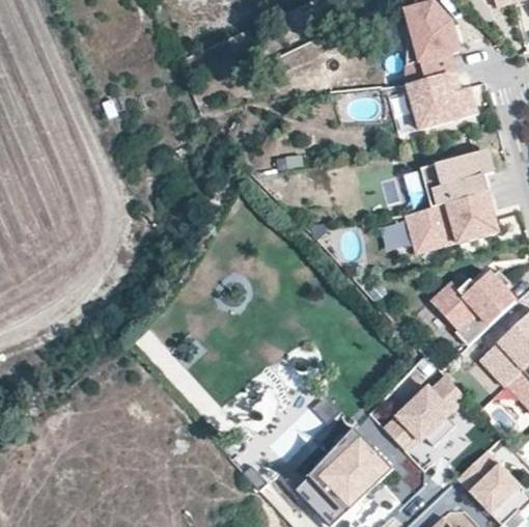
[(450,21),(432,0),(407,0),(405,83),(406,83),(453,70),(448,51),(457,49),(450,21)]
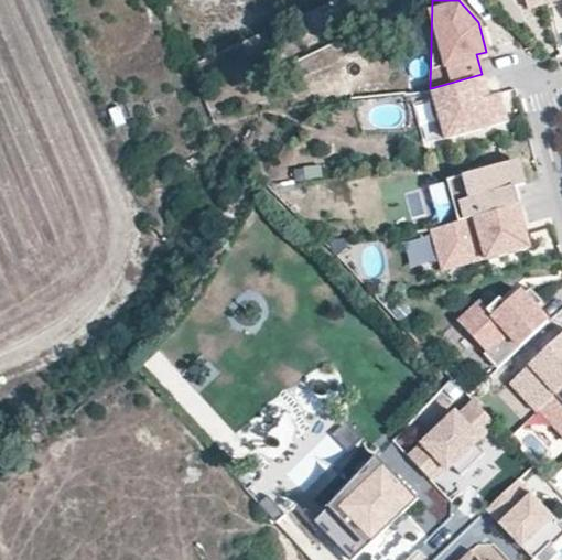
[(561,0),(550,2),(558,42),(561,40),(561,0)]
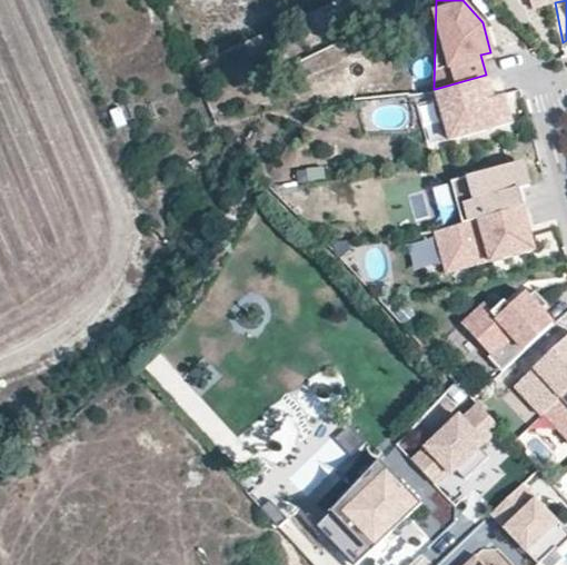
[(509,120),(501,91),(490,93),(486,75),(435,89),(448,137),(509,120)]
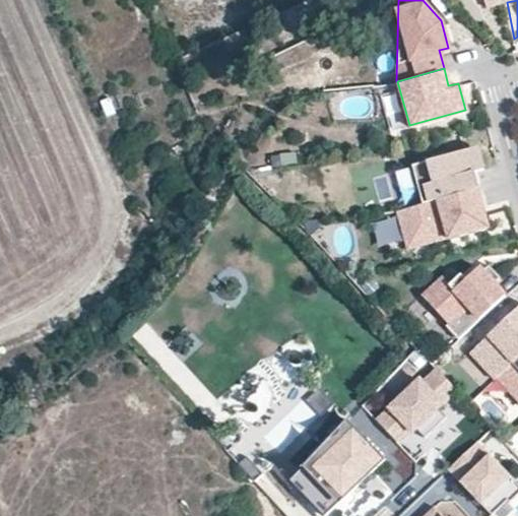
[(475,145),(465,147),(472,172),(481,169),(475,145)]
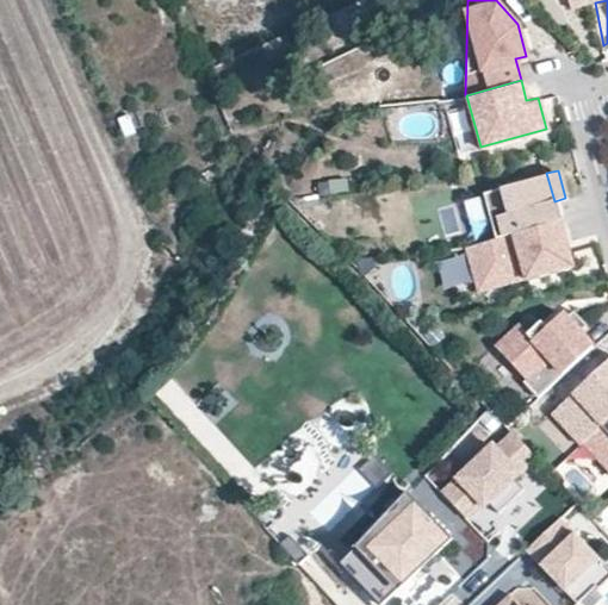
[(554,201),(546,173),(482,191),(494,236),(559,219),(554,201)]
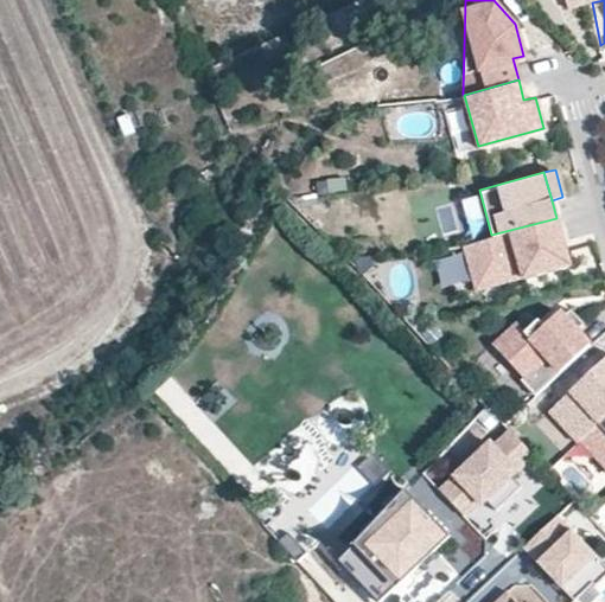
[(316,175),(317,190),(344,189),(344,174),(316,175)]
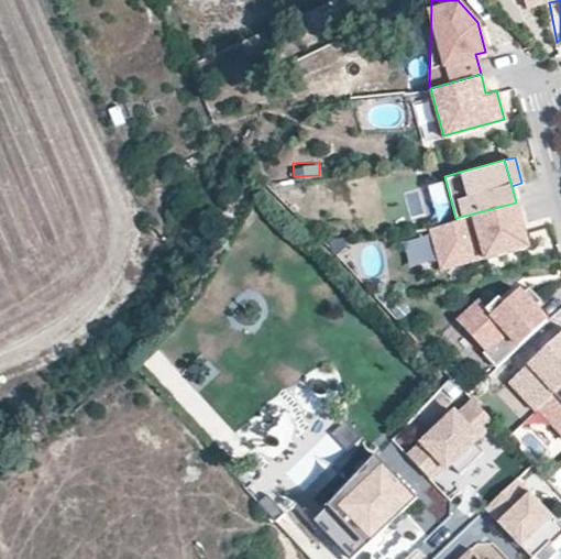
[(527,244),(516,203),(455,218),(428,226),(439,267),(483,255),(482,251),(493,248),(495,253),(527,244)]
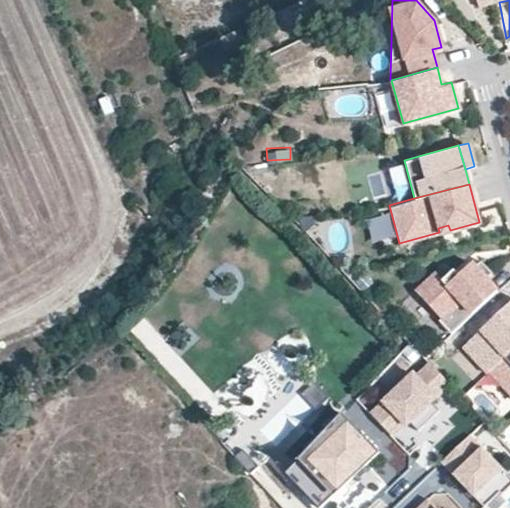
[(388,211),(364,216),(370,241),(394,236),(388,211)]
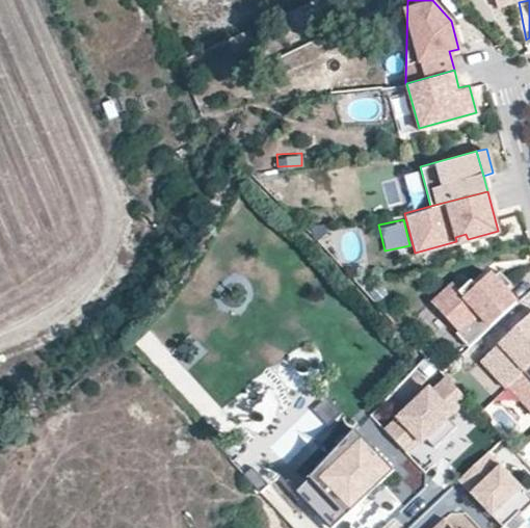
[(468,345),(515,300),(504,288),(510,282),(499,269),(492,275),(488,271),(475,284),(471,288),(467,283),(458,289),(452,283),(431,301),(457,330),(455,332),(468,345)]
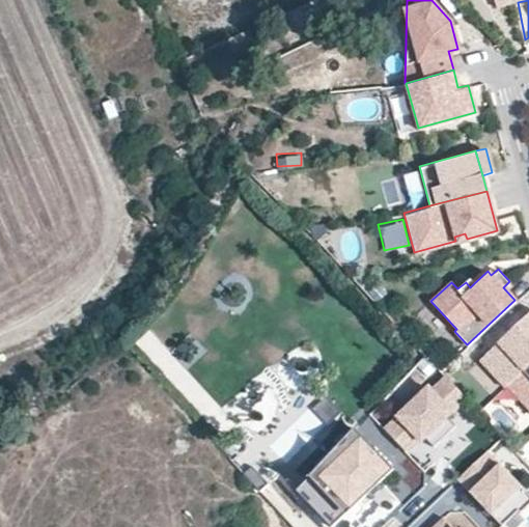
[(474,283),(469,278),(466,282),(470,287),(474,283)]
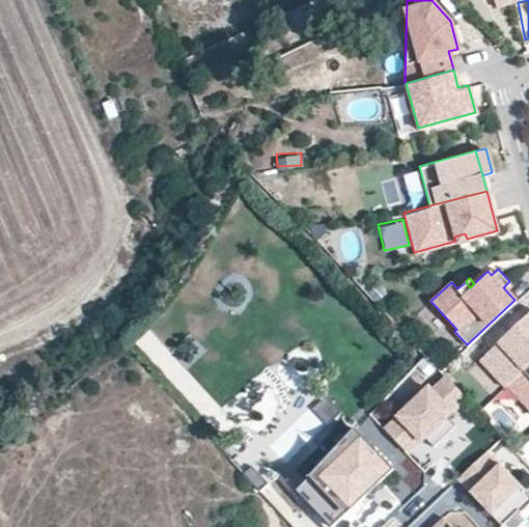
[(428,305),(418,316),(441,337),(451,326),(428,305)]
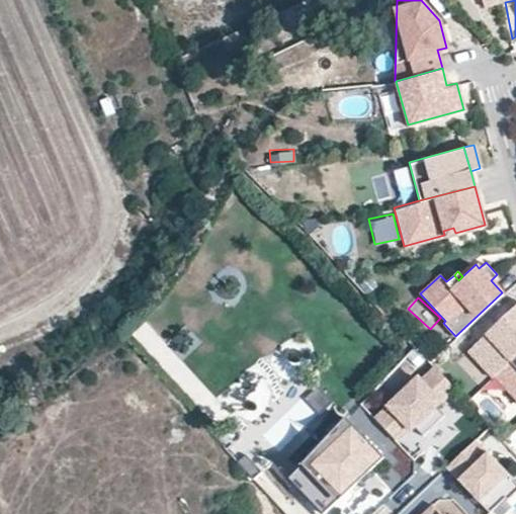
[(458,339),(466,348),(510,307),(501,297),(458,339)]
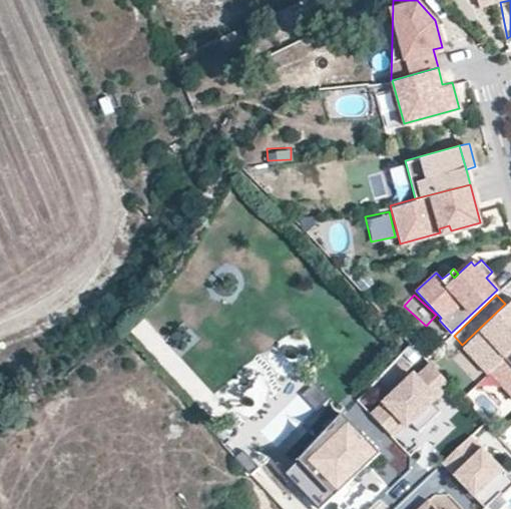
[(510,300),(464,344),(488,371),(489,370),(510,349),(510,300)]
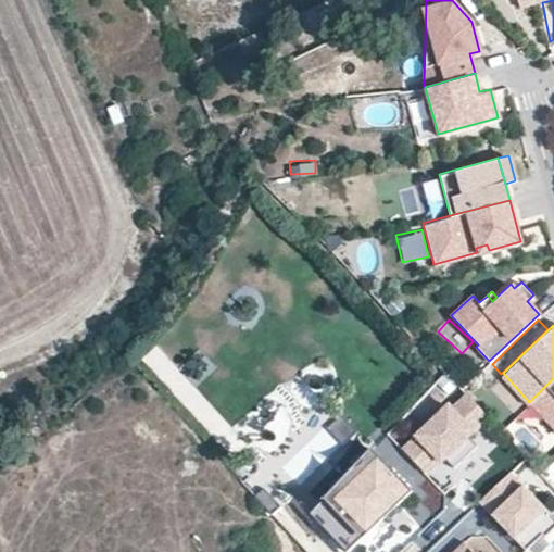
[(553,426),(553,378),(530,401),(553,426)]
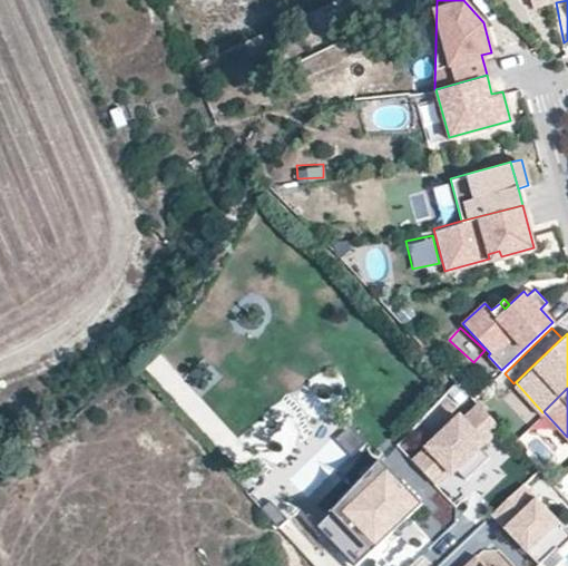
[(487,456),(478,447),(498,427),(477,403),(460,419),(457,416),(410,459),(432,482),(447,470),(449,472),(453,469),(462,479),(487,456)]
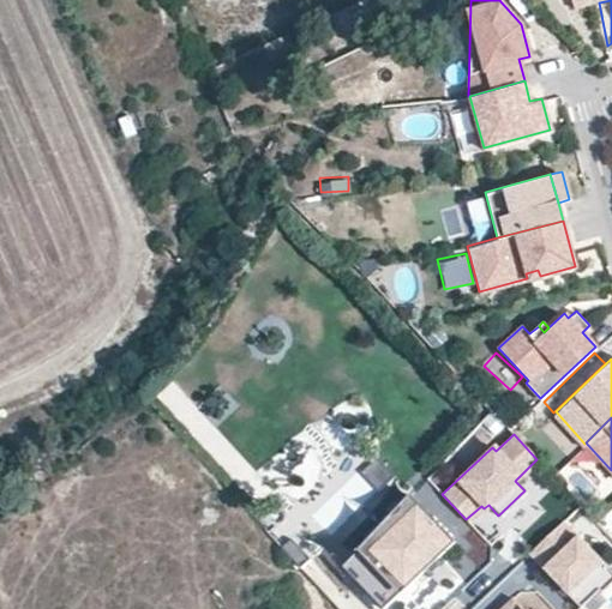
[(395,476),(378,456),(367,464),(384,483),(395,476)]
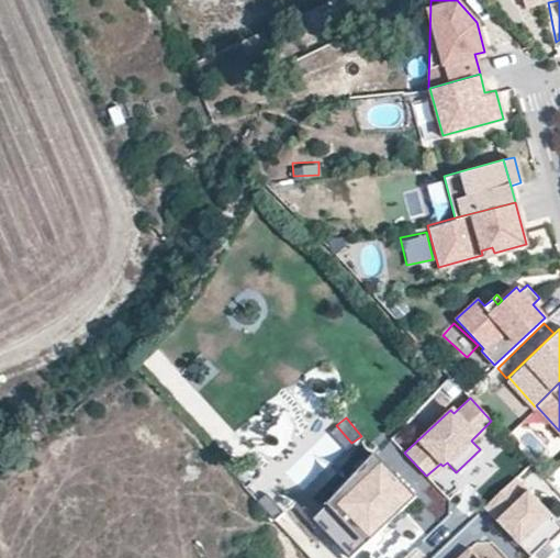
[(382,516),(392,506),(396,511),(414,495),(374,454),(347,480),(354,488),(316,523),(348,557),(387,521),(382,516)]
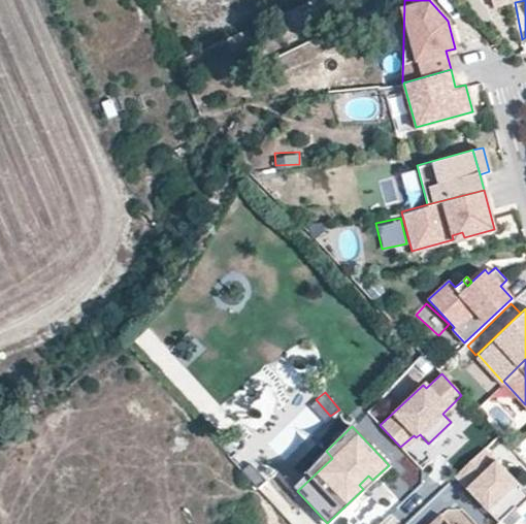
[(519,506),(525,499),(525,485),(487,444),(457,471),(501,519),(517,503),(519,506)]
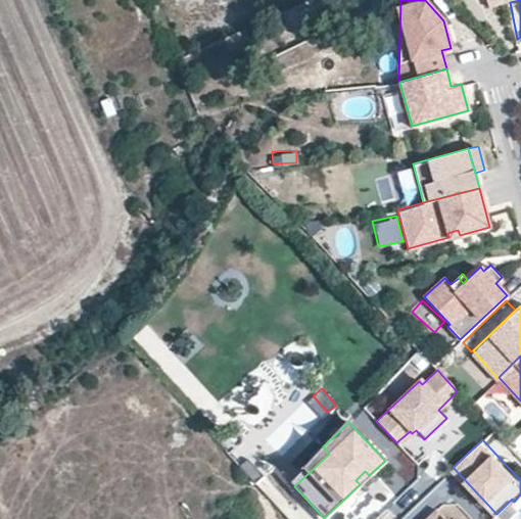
[(329,454),(323,446),(284,483),(294,486),(329,454)]
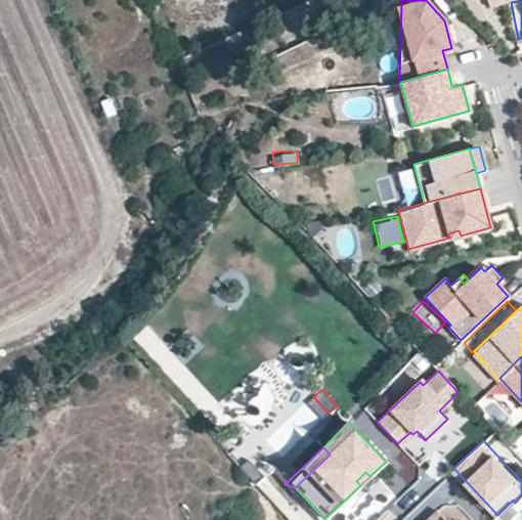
[(360,485),(370,476),(365,472),(356,481),(360,485)]
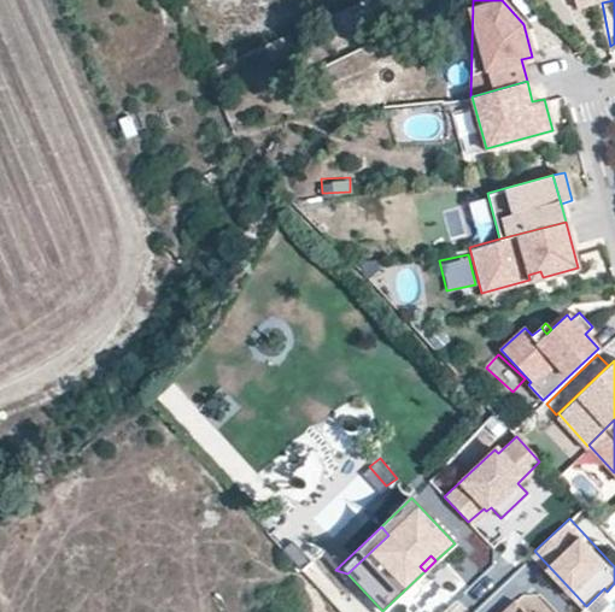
[(496,555),(456,593),(474,611),(481,611),(517,578),(496,555)]
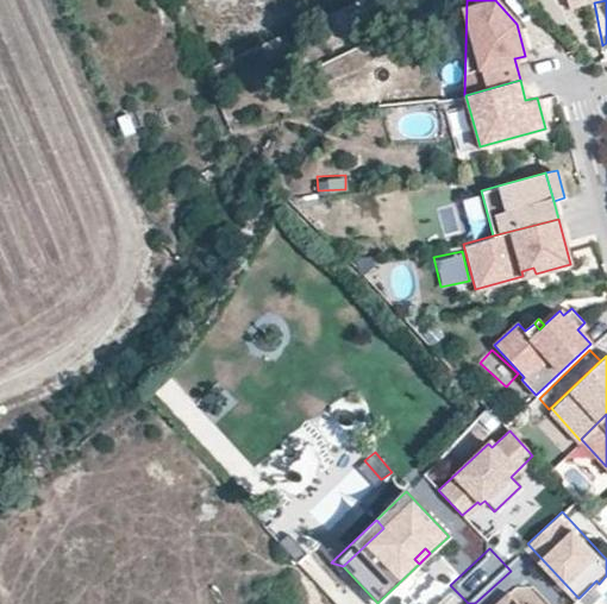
[(343,566),(331,562),(370,603),(375,603),(377,603),(343,566)]
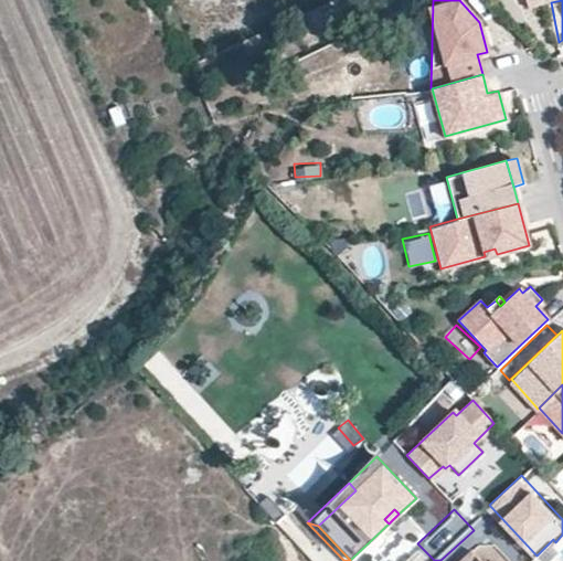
[(479,560),(469,549),(456,560),(479,560)]
